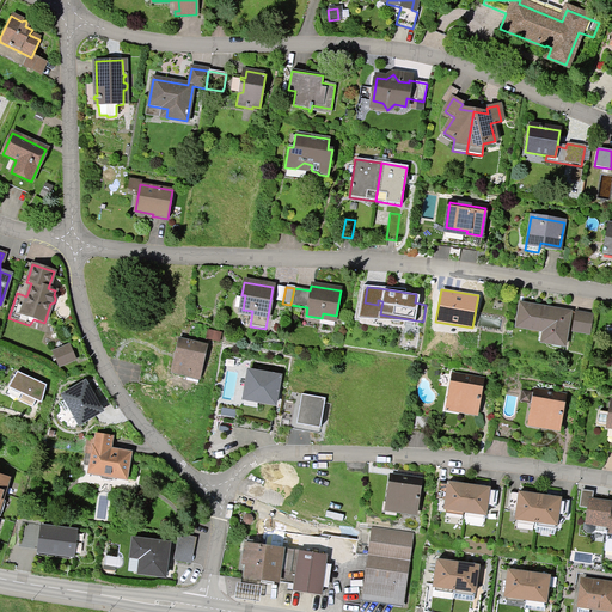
[(564,347),(569,313),(519,304),(515,328),(539,331),(537,342),(564,347)]
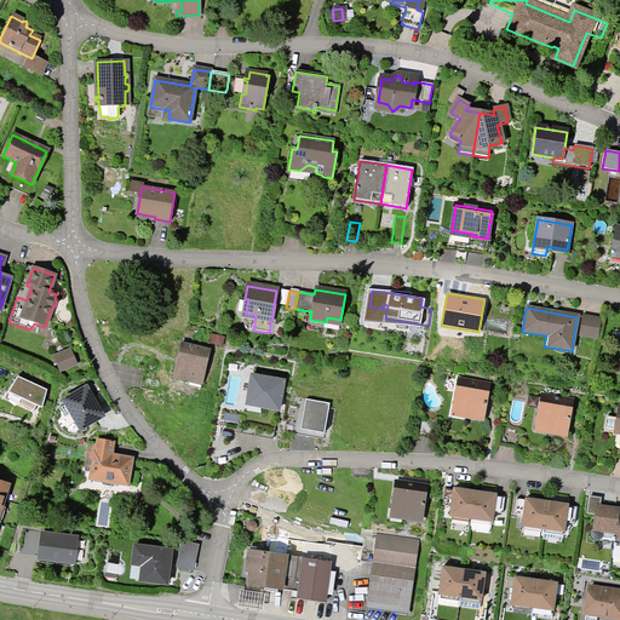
[(597,338),(601,321),(583,317),(579,336),(597,338)]
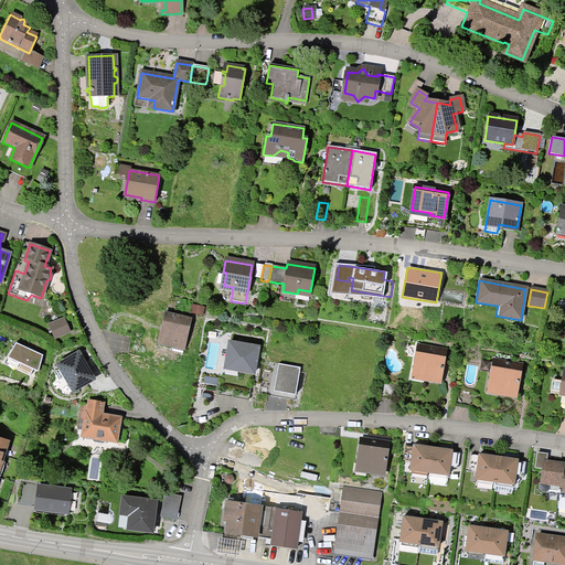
[(189,313),(199,316),(200,307),(191,306),(189,313)]
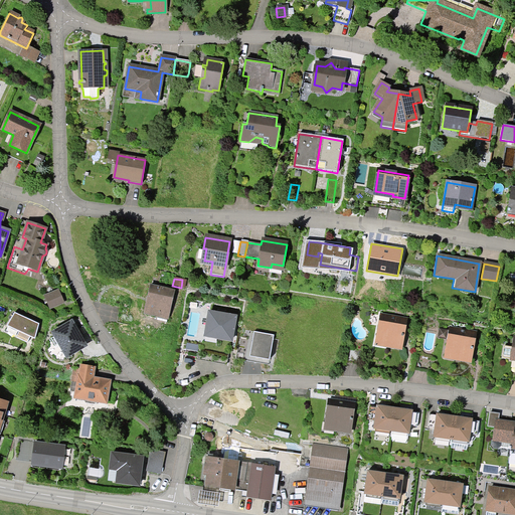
[(173,292),(150,286),(143,314),(156,317),(155,321),(166,323),(168,314),(173,292)]
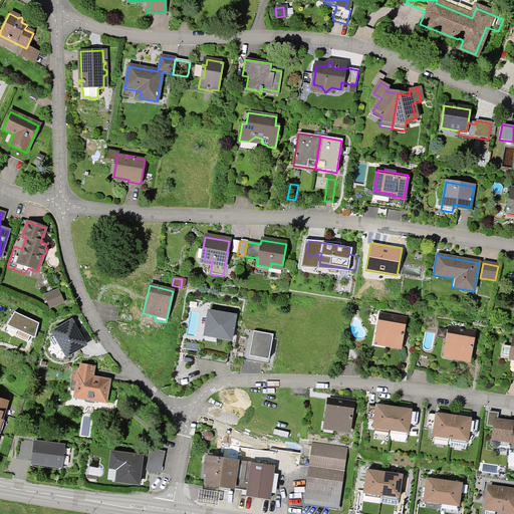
[(49,308),(62,302),(57,291),(44,296),(49,308)]
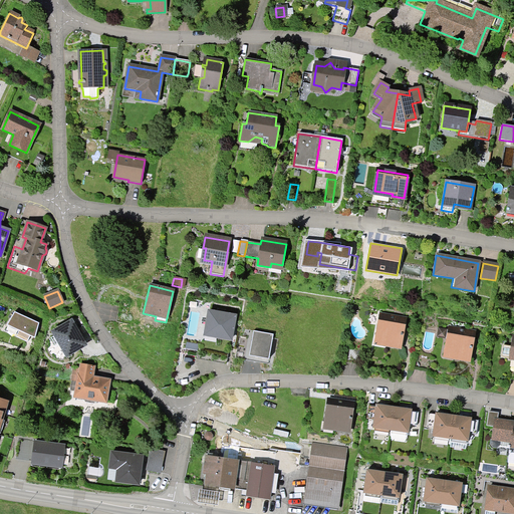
[(135,310),(121,307),(117,323),(131,326),(135,310)]
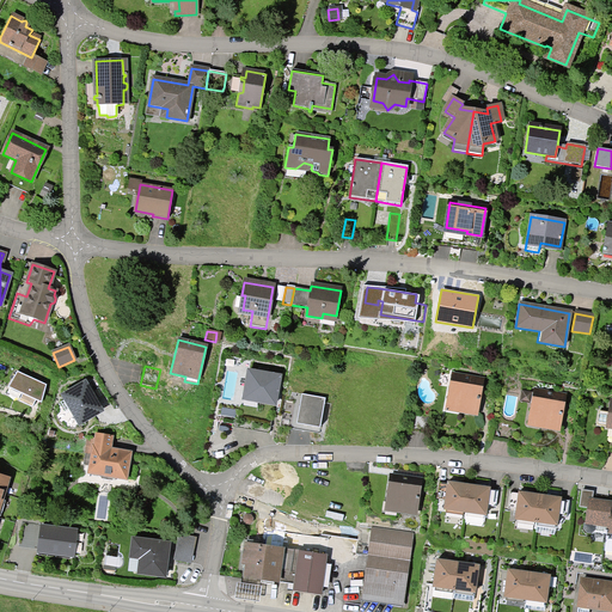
[(276,374),(244,369),(239,401),(271,405),(276,374)]
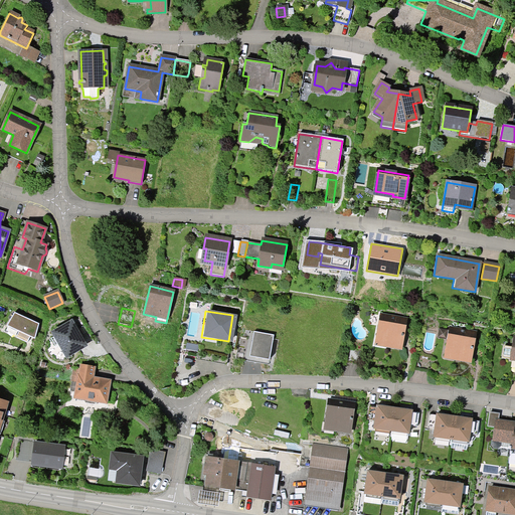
[(29,337),(34,340),(38,324),(14,313),(2,332),(26,343),(29,337)]
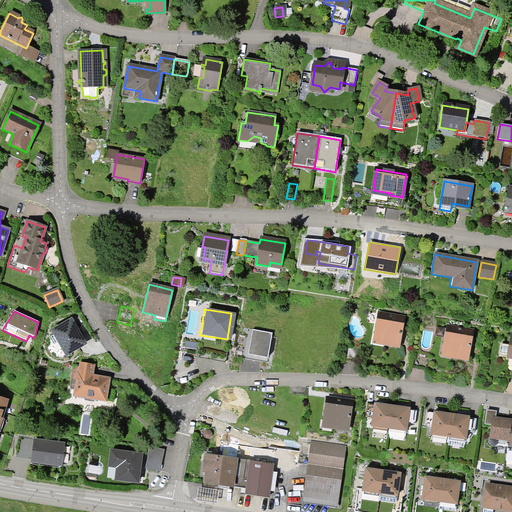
[(401,333),(402,333),(403,326),(402,326),(403,319),(377,314),(372,344),(382,346),(382,343),(398,346),(401,333)]
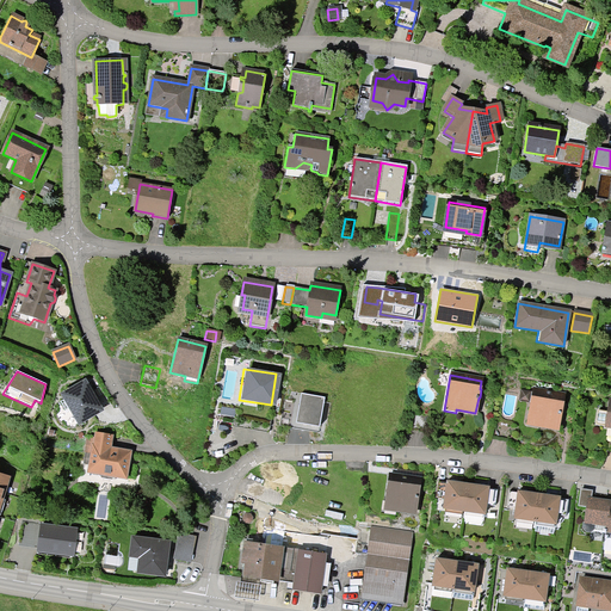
[(102,406),(85,378),(62,390),(79,419),(102,406)]
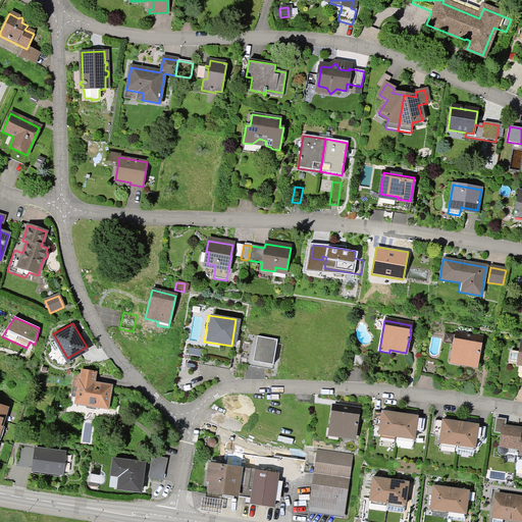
[(479,353),(480,354),(481,347),(480,347),(481,338),(455,333),(451,356),(461,358),(460,363),(476,366),(479,353)]
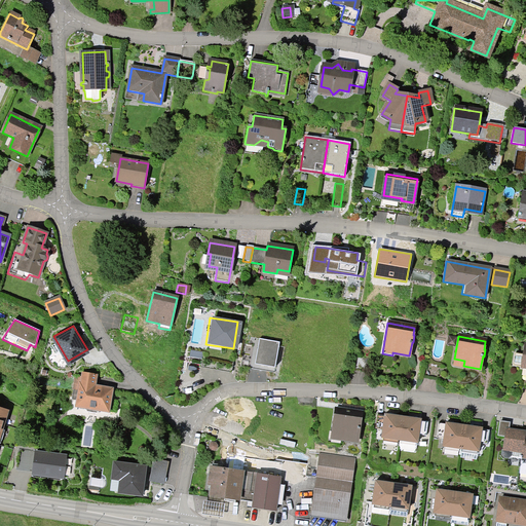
[(279,344),(257,339),(252,365),(273,370),(279,344)]
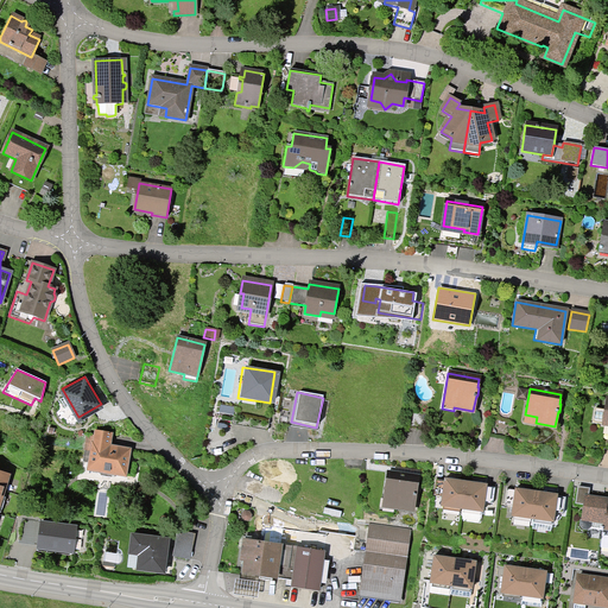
[(407,429),(424,432),(426,416),(411,412),(407,429)]
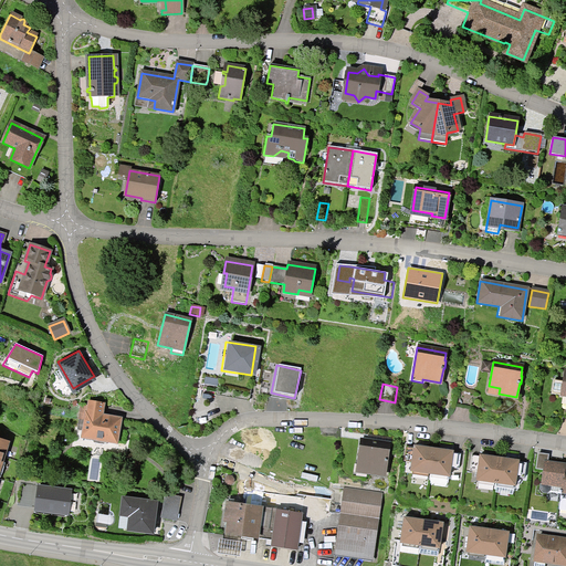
[(458,391),(454,407),(470,409),(473,394),(458,391)]
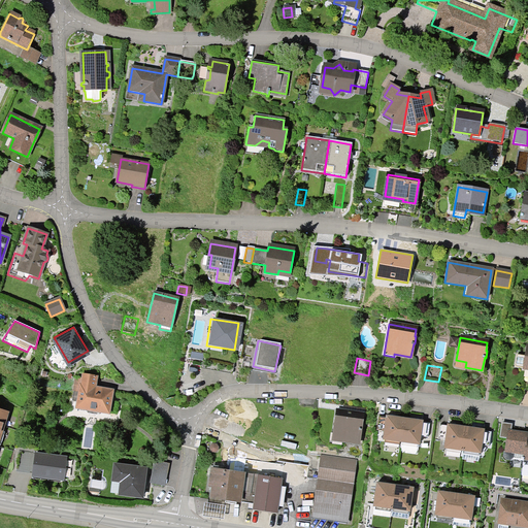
[(107,414),(111,391),(93,388),(95,376),(83,374),(80,386),(79,386),(78,393),(72,392),(71,399),(77,400),(76,408),(87,410),(87,411),(97,414),(97,411),(107,414)]
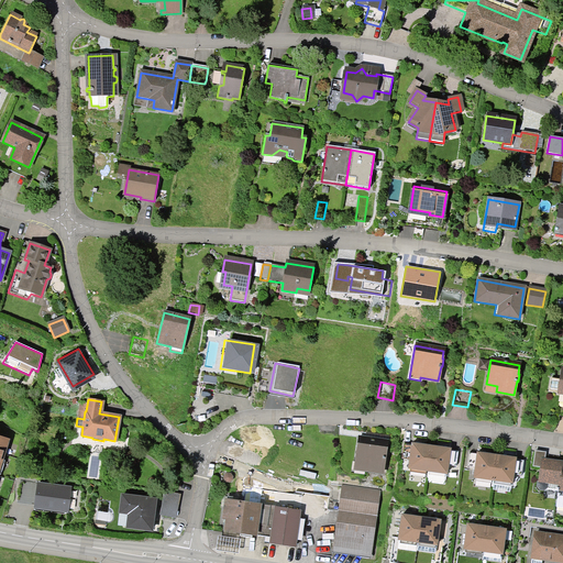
[(383,473),(387,442),(359,439),(354,462),(365,464),(364,470),(383,473)]
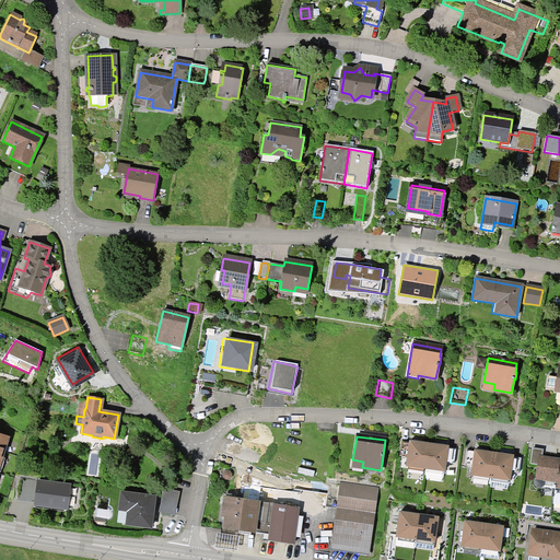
[(424,444),(405,442),(401,466),(421,468),(424,444)]
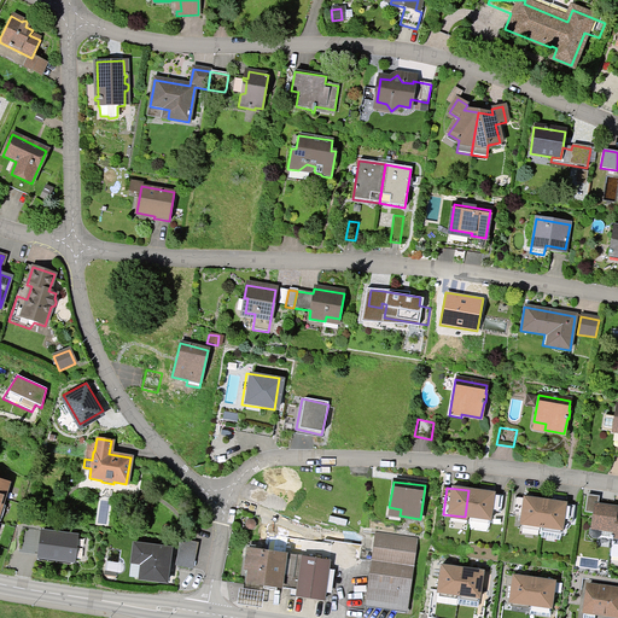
[(490,494),(468,490),(465,517),(487,520),(490,494)]
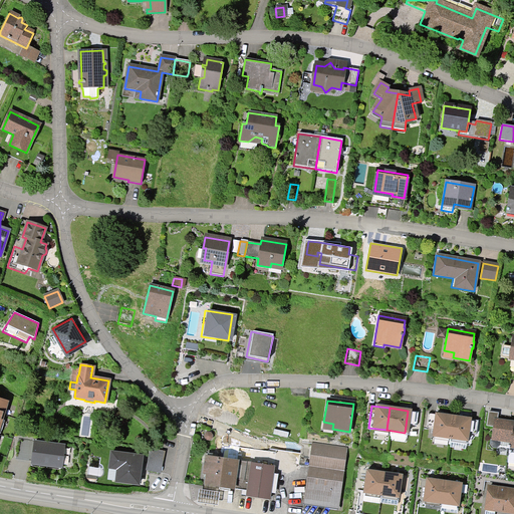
[(450,416),(432,414),(429,436),(447,439),(450,416)]
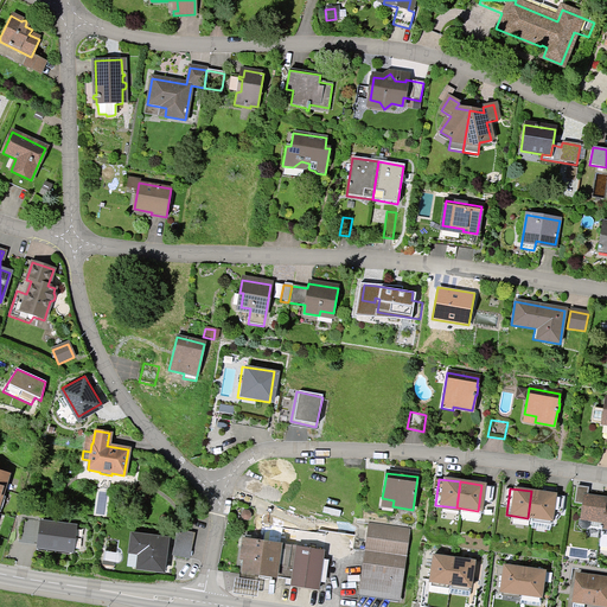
[(553,494),(531,491),(528,518),(549,521),(553,494)]
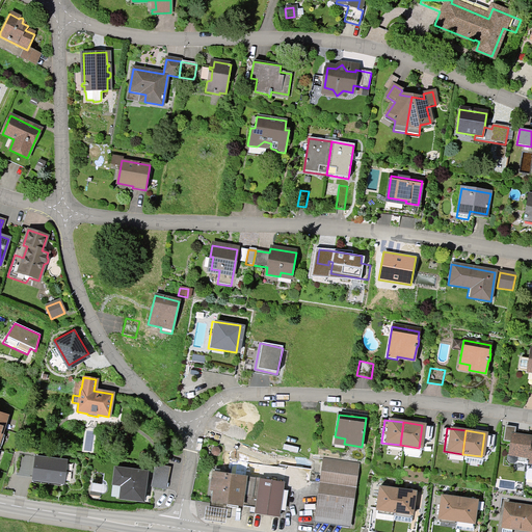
[(525,473),(526,473),(530,439),(512,435),(511,441),(510,443),(509,445),(511,447),(509,454),(507,456),(507,460),(509,463),(513,464),(515,462),(525,463),(525,464),(526,464),(525,473)]
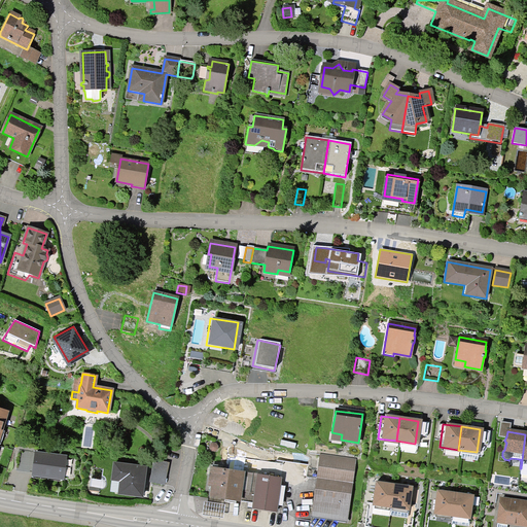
[(33,472),(63,477),(66,455),(36,451),(33,472)]
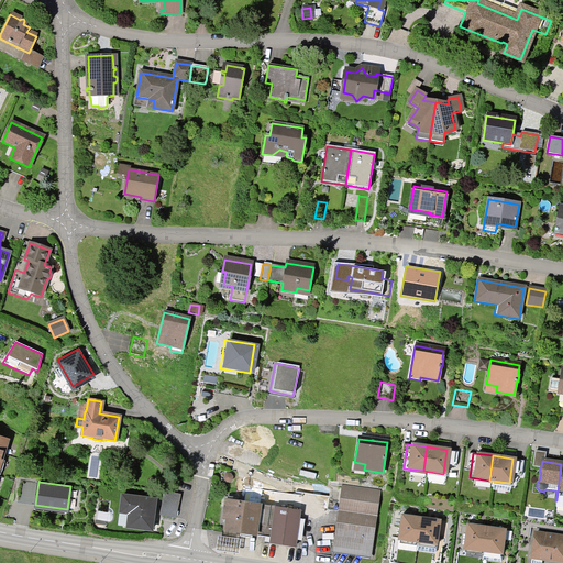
[(341,486),(338,512),(332,550),(371,555),(377,510),(379,510),(381,500),(378,499),(379,492),(341,486)]
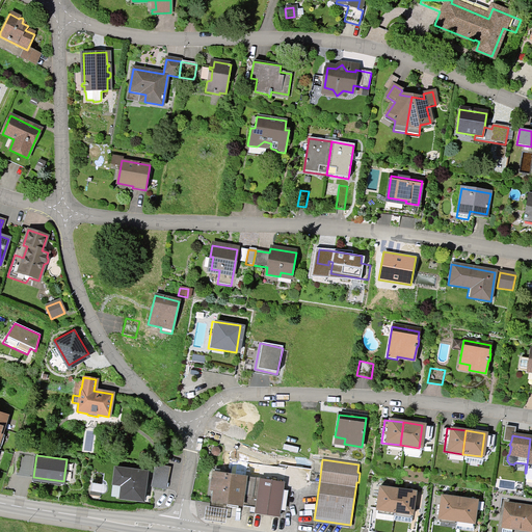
[(147,470),(115,466),(113,481),(123,482),(121,495),(143,498),(147,470)]
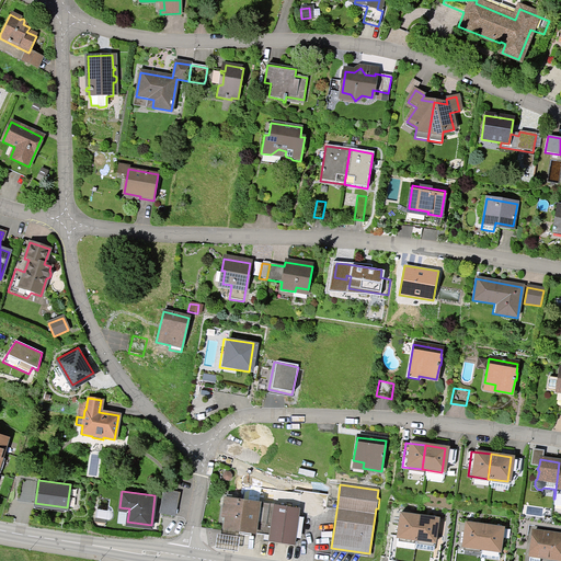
[(172,516),(178,493),(164,491),(160,514),(172,516)]
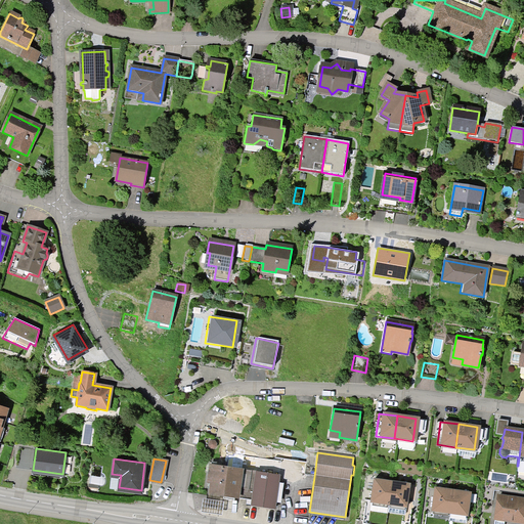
[(274,510),(279,478),(279,476),(211,466),(208,483),(212,483),(210,494),(251,500),(250,506),(274,510)]
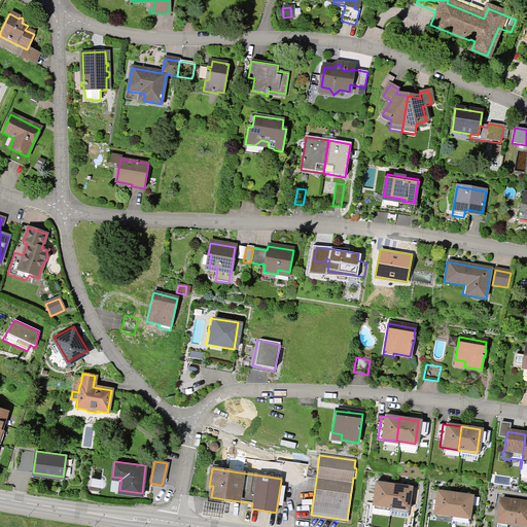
[(391,485),(373,483),(370,505),(388,507),(391,485)]
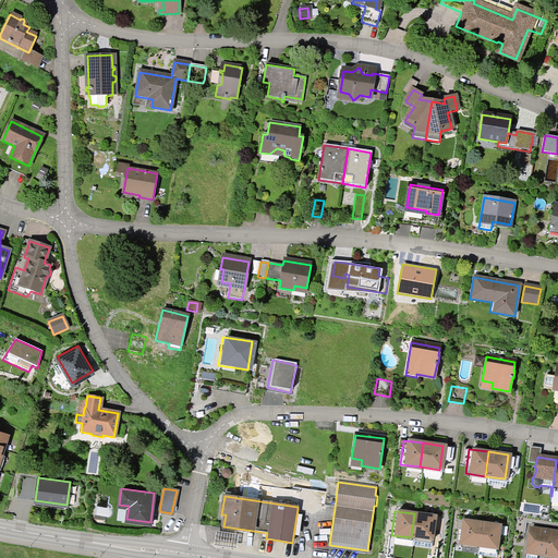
[(434,517),(414,513),(411,537),(431,541),(434,517)]
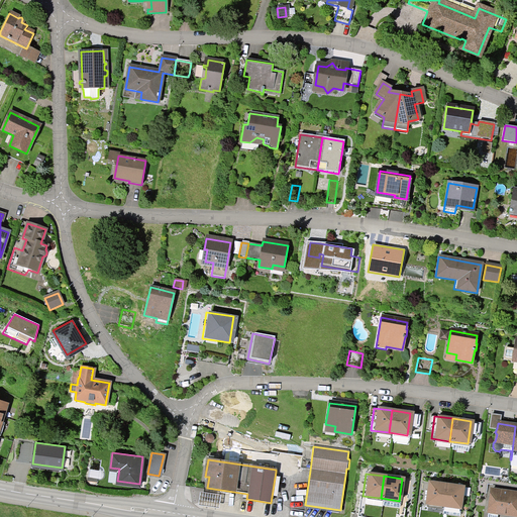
[(444,484),(426,482),(423,504),(441,506),(444,484)]
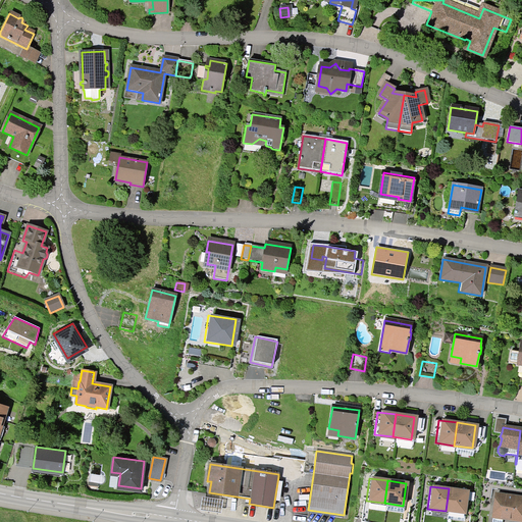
[(467,491),(449,488),(446,511),(464,514),(467,491)]
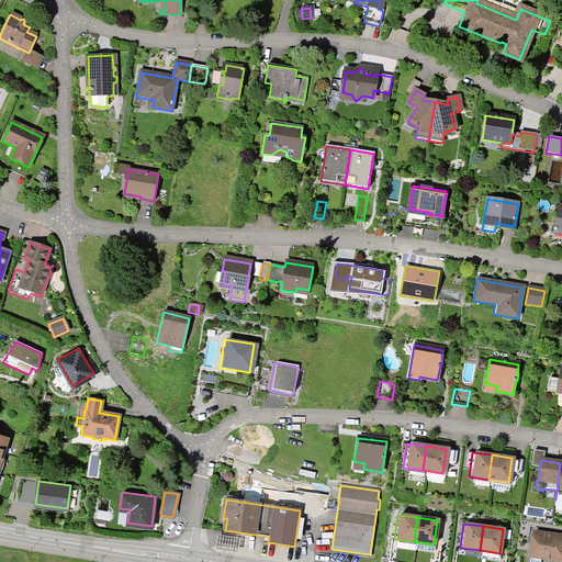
[(539,561),(540,558),(560,561),(561,541),(561,537),(534,534),(529,561),(539,561)]
